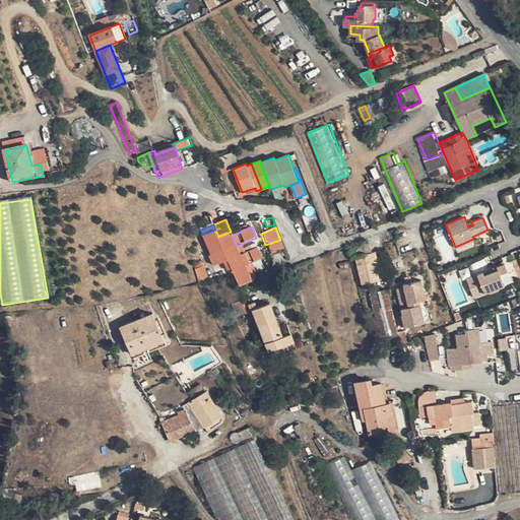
[(223,262),(225,265),(230,263),(218,237),(215,230),(202,235),(211,255),(208,256),(213,267),(223,262)]
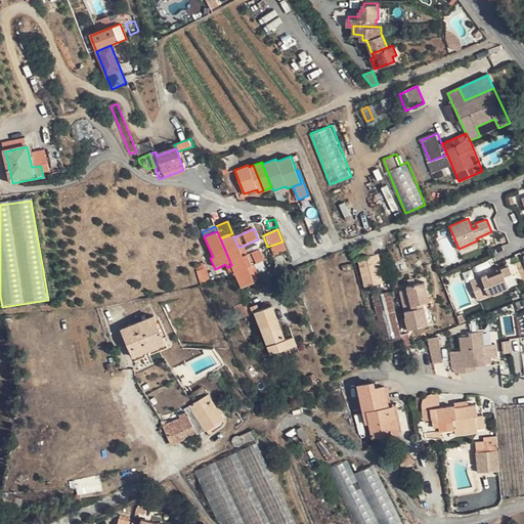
[(247,266),(244,257),(238,248),(233,237),(232,233),(220,238),(231,265),(227,267),(229,273),(234,271),(247,266)]
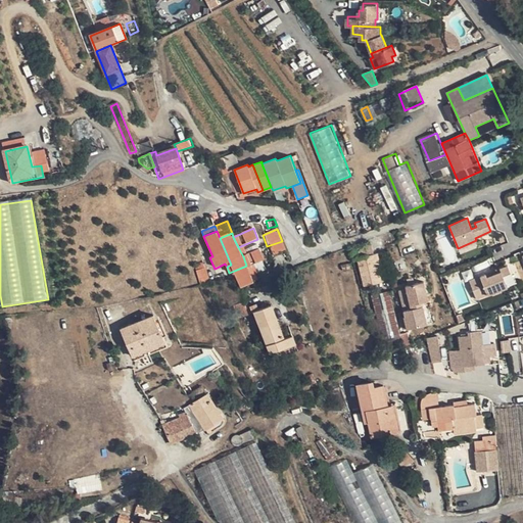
[(274,256),(286,251),(282,241),(270,245),(274,256)]
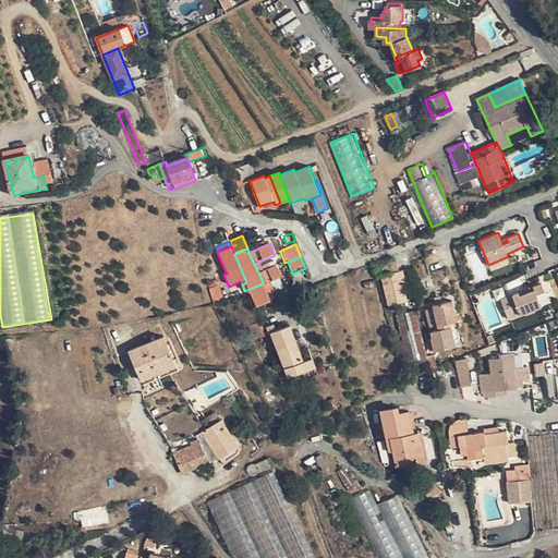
[(378,277),(384,276),(399,273),(397,261),(375,266),(378,277)]
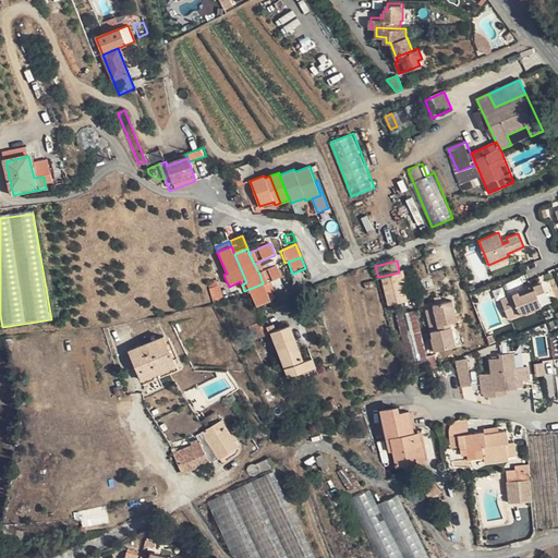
[(277,266),(259,274),(263,283),(265,287),(271,283),(282,279),(277,266)]
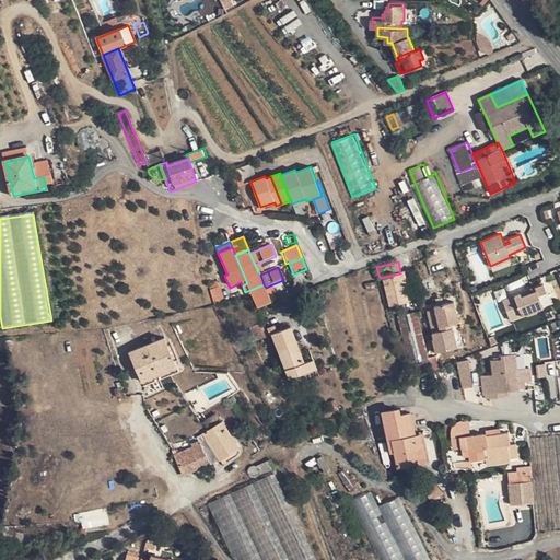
[(400,273),(385,277),(392,306),(409,302),(405,284),(407,283),(405,272),(400,273)]
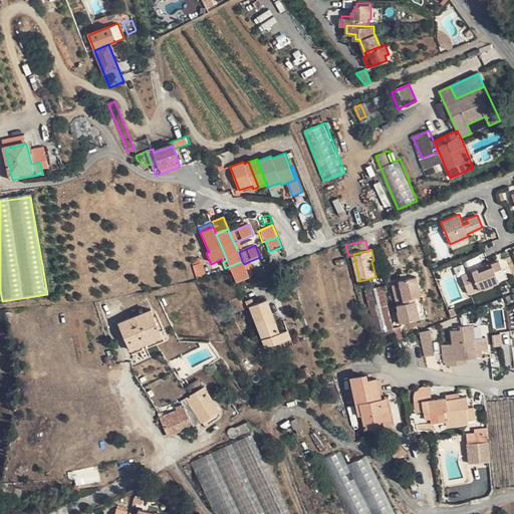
[(478,269),(462,276),(469,293),(499,281),(495,270),(503,267),(499,259),(482,267),(483,270),(479,272),(478,269)]
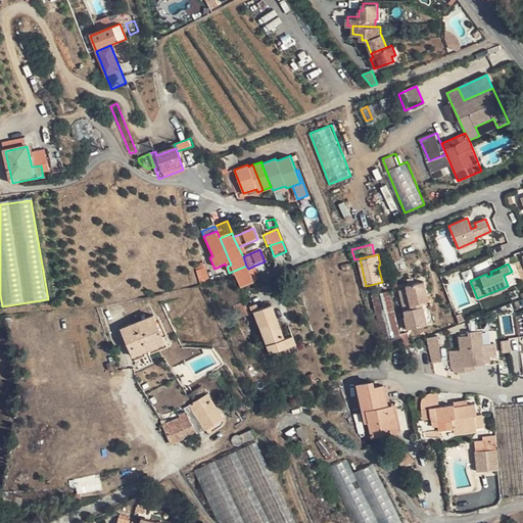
[(193,268),(194,273),(204,270),(202,265),(193,268)]
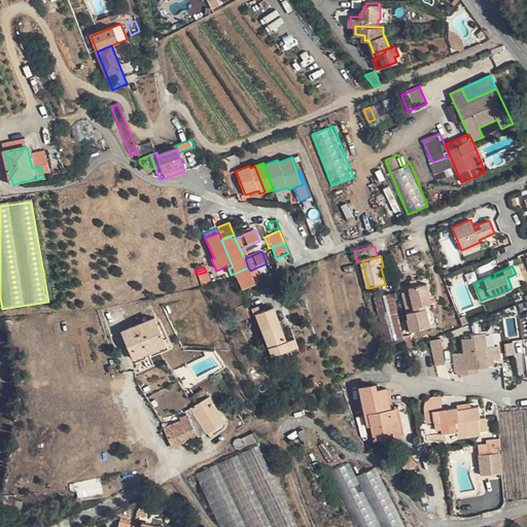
[(242,285),(254,280),(250,271),(248,268),(236,273),(242,285)]
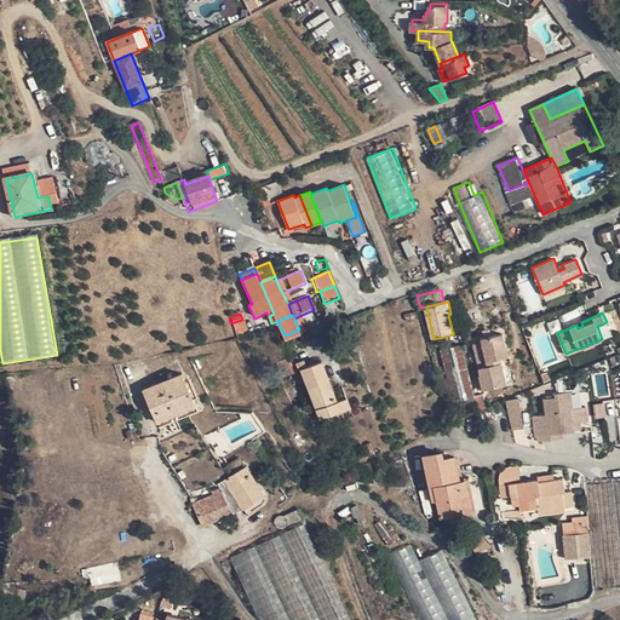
[(306,327),(302,315),(294,319),(299,329),(306,327)]
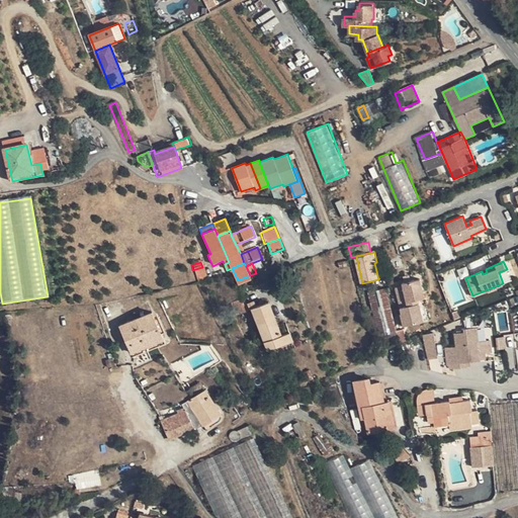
[(202,267),(192,270),(196,282),(206,279),(202,267)]
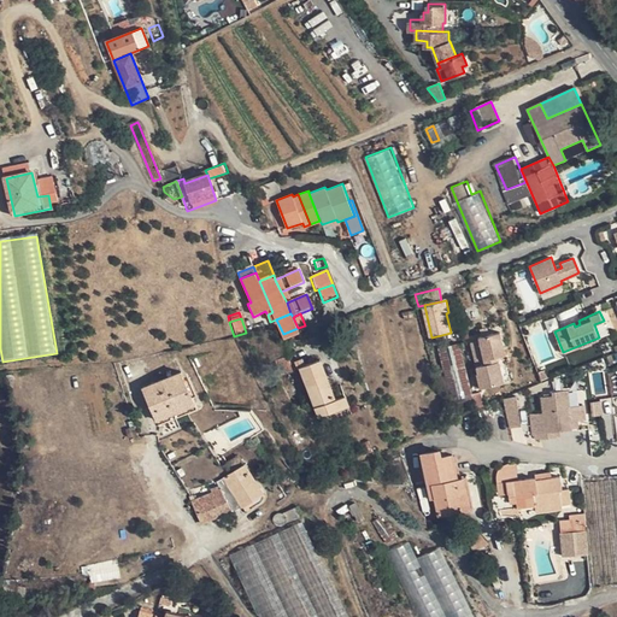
[(480,341),(471,342),(479,372),(477,372),(481,388),(505,381),(500,360),(498,362),(495,357),(505,353),(499,331),(479,338),(480,341)]
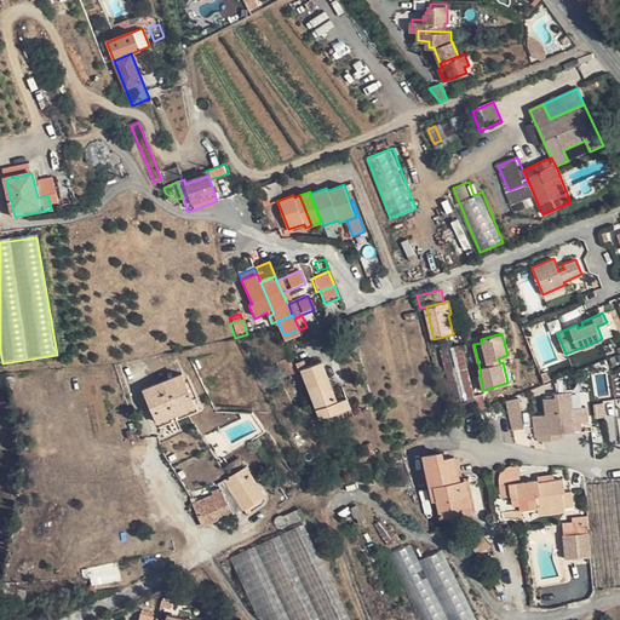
[(461,346),(442,351),(455,405),(475,400),(461,346)]
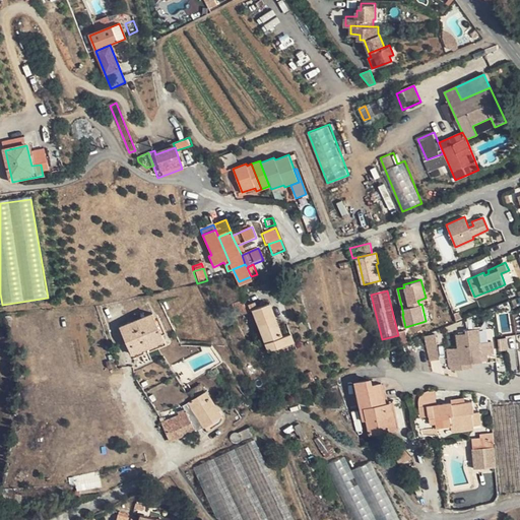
[(253,312),(266,343),(270,352),(294,342),(290,334),(283,337),(269,305),(257,310),(255,305),(249,307),(250,312),(253,312)]
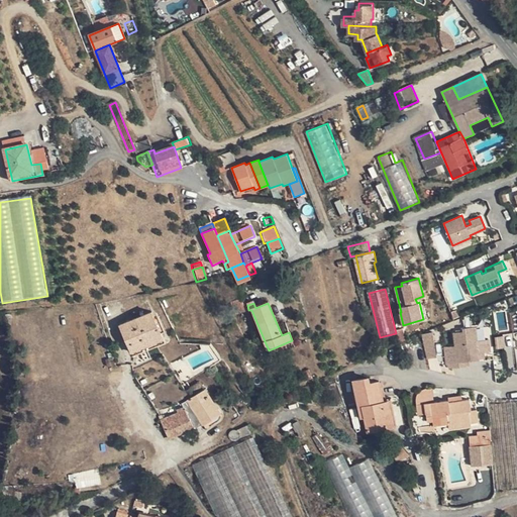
[(120,326),(131,352),(164,338),(152,312),(120,326)]
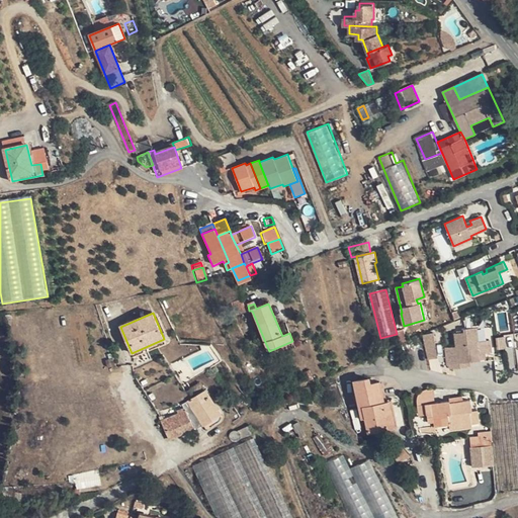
[(457,347),(448,348),(449,364),(454,368),(463,367),(462,361),(470,360),(486,358),(486,352),(492,352),(491,340),(478,342),(477,331),(467,331),(467,334),(456,335),(457,347)]
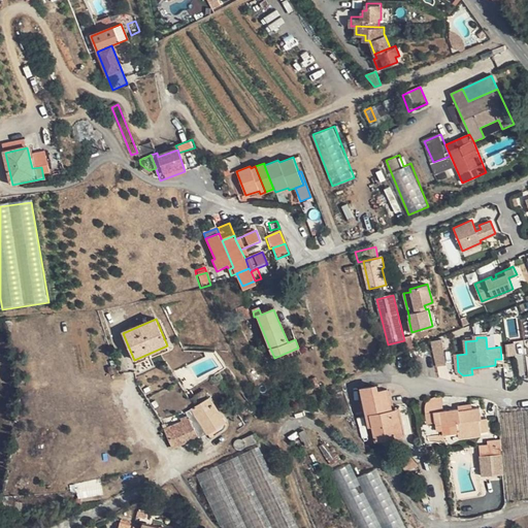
[(134,360),(136,364),(169,351),(167,345),(134,360)]
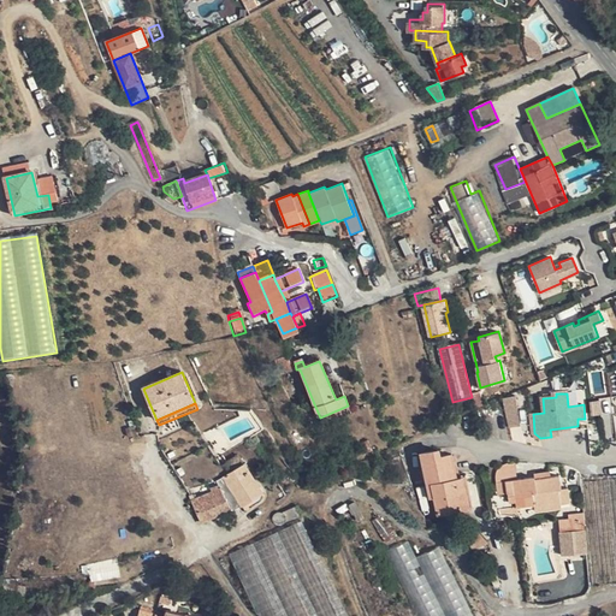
[(351,413),(348,406),(320,418),(323,425),(351,413)]
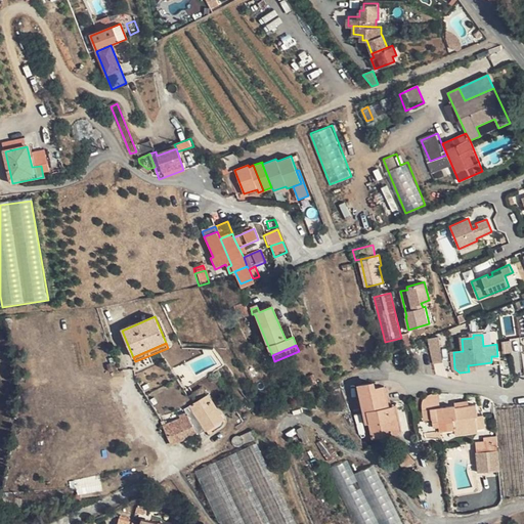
[(442,350),(432,351),(434,364),(444,362),(442,350)]
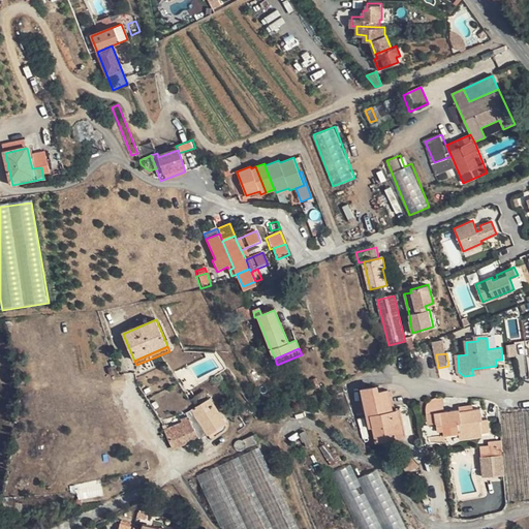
[(397,425),(394,410),(390,410),(384,391),(374,393),(373,387),(359,392),(368,429),(372,429),(376,442),(397,437),(394,426),(397,425)]
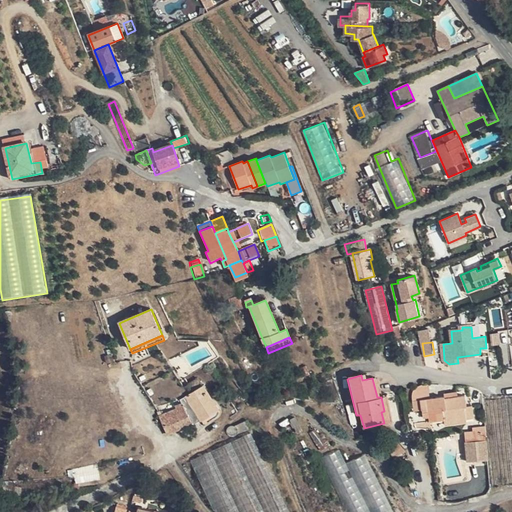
[(193,426),(201,421),(199,418),(203,416),(205,419),(219,411),(204,386),(186,397),(181,399),(182,403),(181,403),(182,406),(159,415),(167,432),(178,427),(180,430),(191,425),(193,426)]
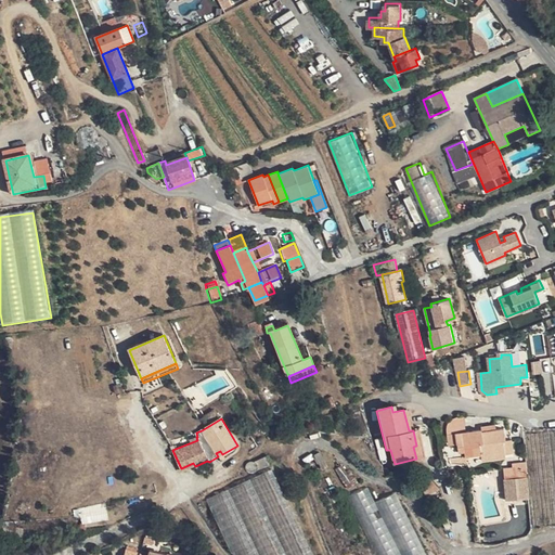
[(465,433),(464,424),(450,426),(450,427),(450,435),(462,433),(465,433)]
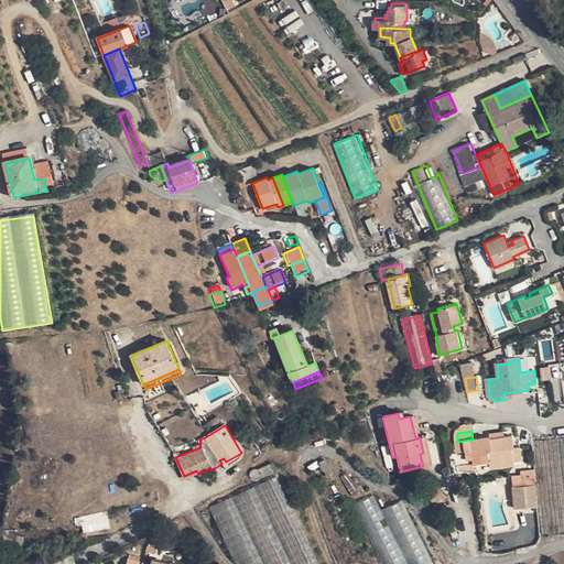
[(424,435),(420,437),(423,453),(420,454),(423,466),(432,464),(424,435)]
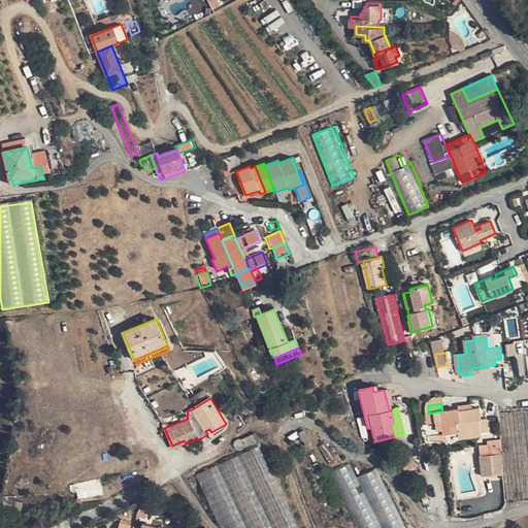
[(481,408),(470,410),(459,411),(460,420),(457,421),(458,433),(459,439),(482,436),(482,434),(480,422),(482,421),(481,408)]
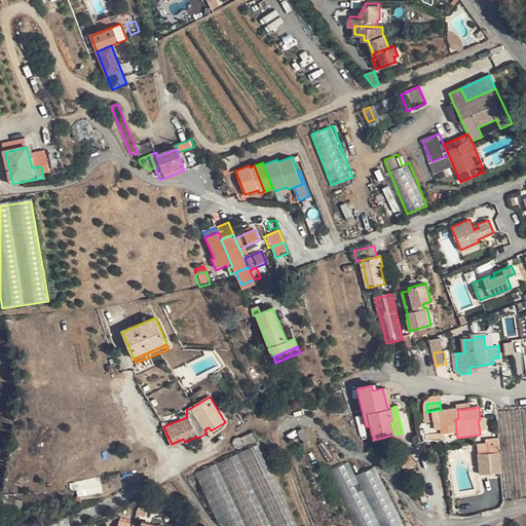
[(457,410),(456,408),(441,410),(438,410),(441,433),(441,434),(456,431),(455,419),(458,418),(457,410)]
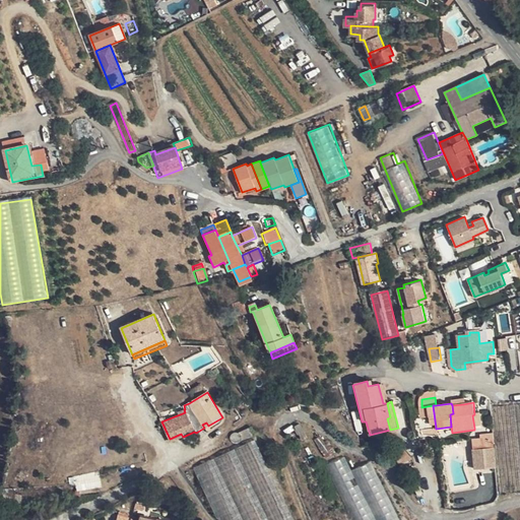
[(424,429),(436,428),(433,405),(421,407),(423,418),(424,429)]
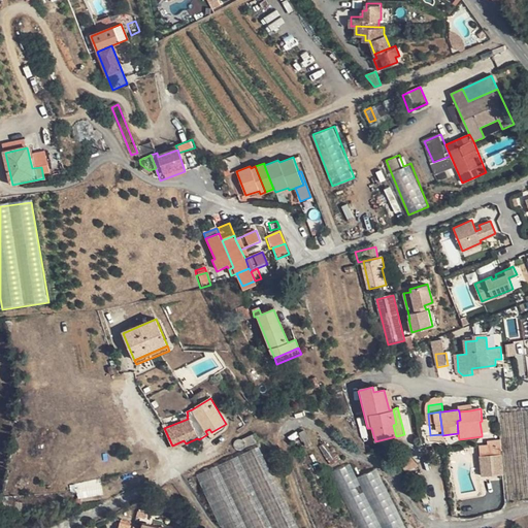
[(488,421),(482,421),(480,422),(482,434),(489,433),(488,421)]
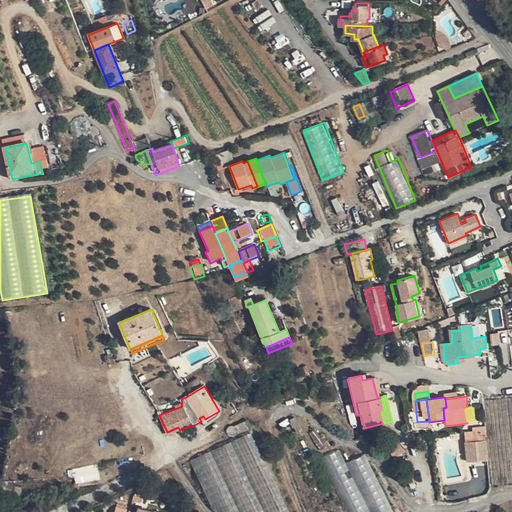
[(474,434),(465,435),(466,444),(487,441),(486,429),(474,430),(474,434)]
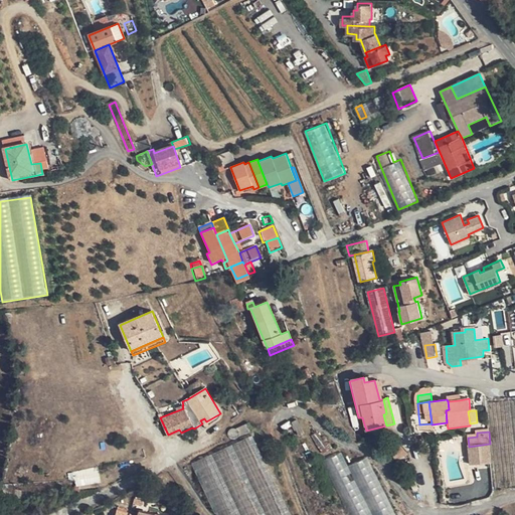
[(291,514),(256,434),(194,460),(217,514),(291,514)]
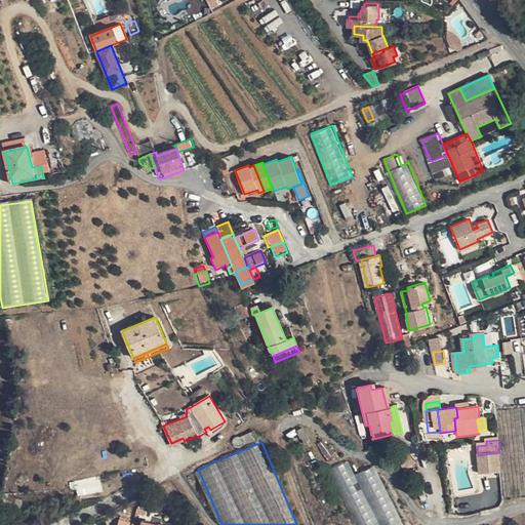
[(406,450),(396,457),(404,471),(415,463),(406,450)]
